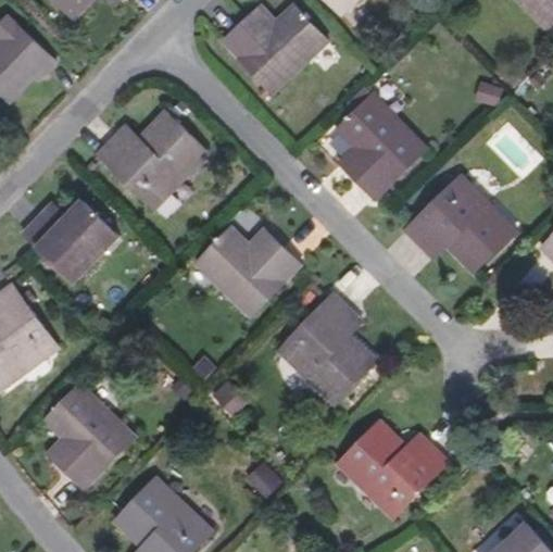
[(55,0),(72,15),(86,0),(55,0)]
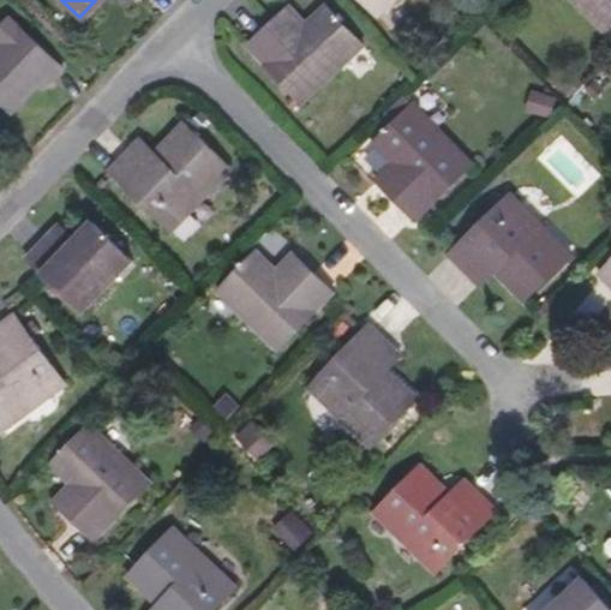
[(359,0),(372,16),(389,0),(359,0)]
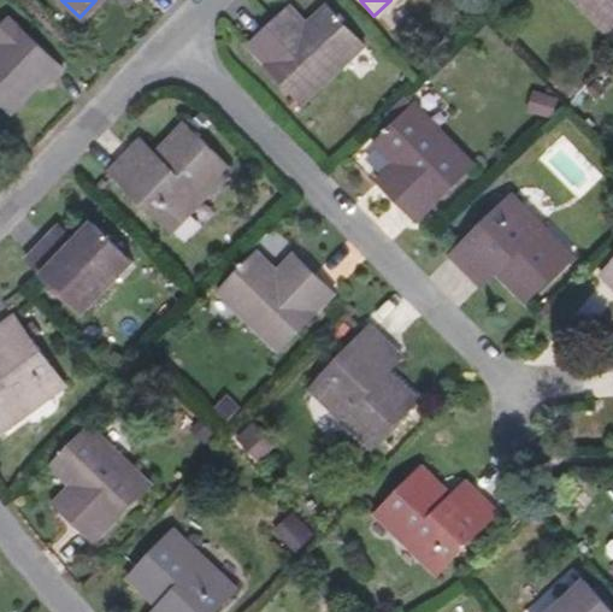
[(612,16),(612,0),(571,0),(601,29),(612,16)]
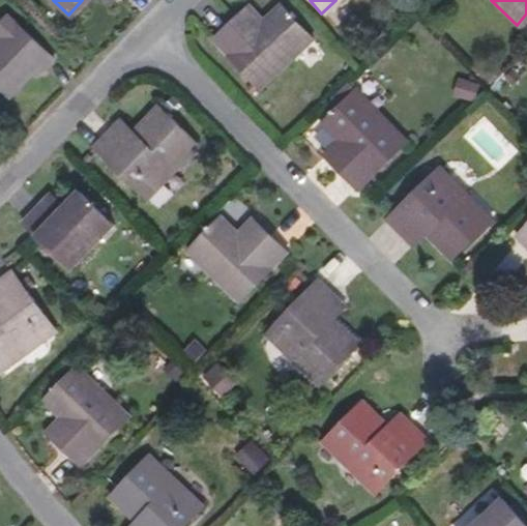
[(257,88),(311,37),(277,2),(259,19),(253,26),(237,10),(210,37),(257,88)]
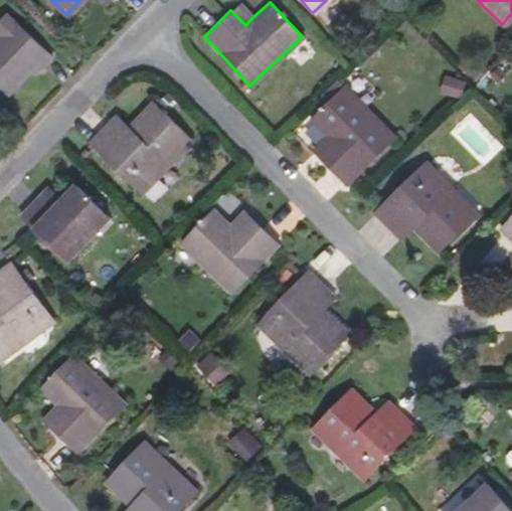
[(251,18),(238,4),(230,10),(245,25),(251,18)]
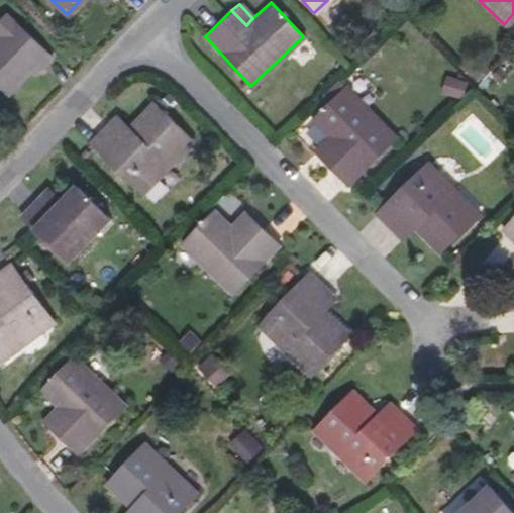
[(41,68),(52,57),(4,12),(0,16),(0,88),(6,94),(36,63),(41,68)]
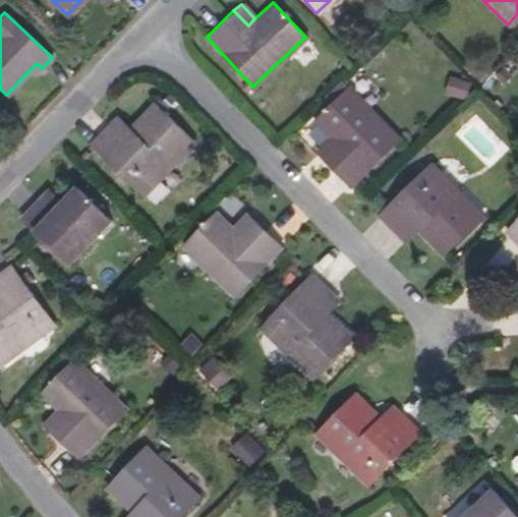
[(442,87),(463,96),(470,78),(449,69),(442,87)]
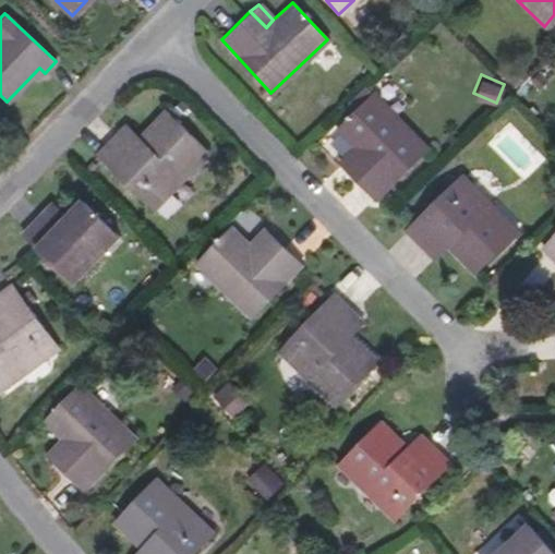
[(431,147),(376,91),(339,127),(358,145),(366,153),(350,169),(378,197),(431,147)]
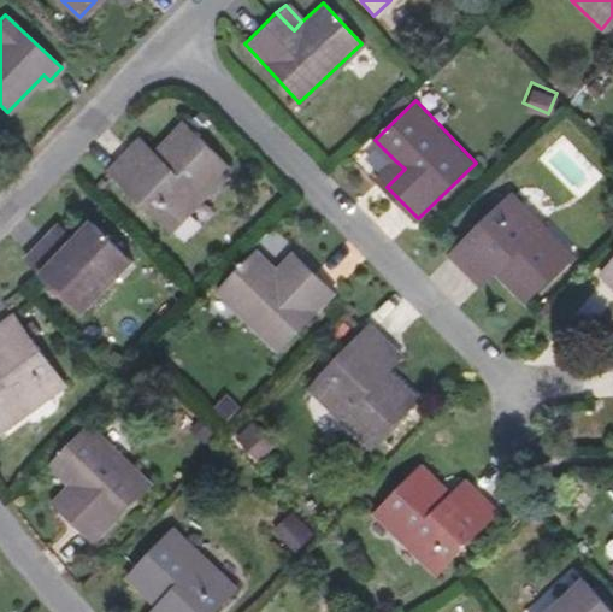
[(168,230),(229,165),(182,121),(152,151),(145,159),(128,145),(105,169),(168,230)]
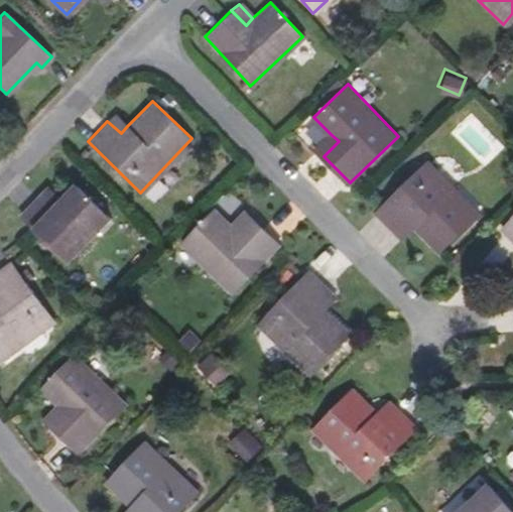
[(127,126),(115,114),(107,121),(121,133),(127,126)]
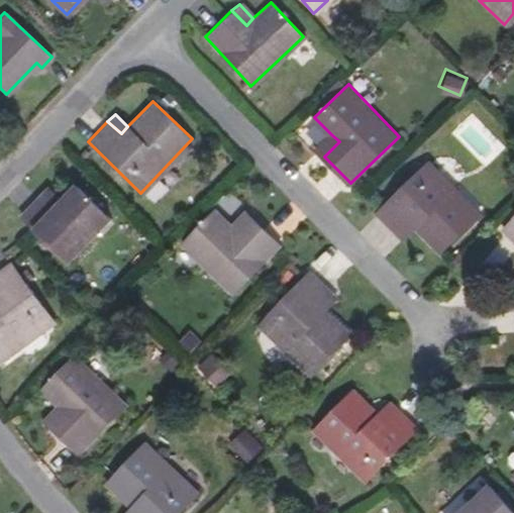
[(324,157),(339,141),(331,134),(317,148),(324,157)]
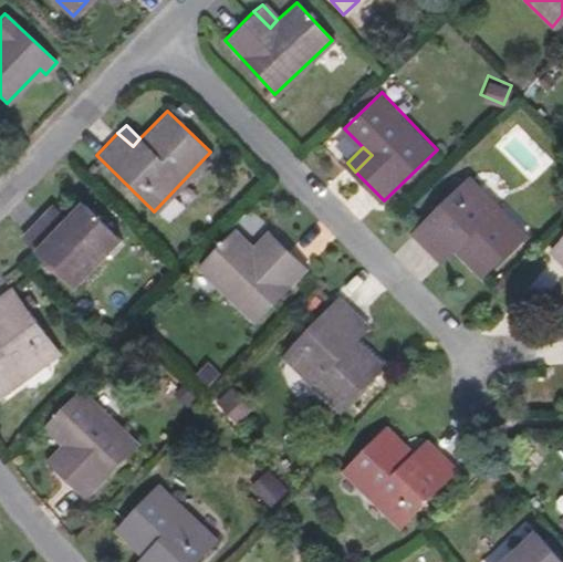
[(525,233),(470,175),(413,231),(433,252),(446,240),(455,248),(481,277),(525,233)]
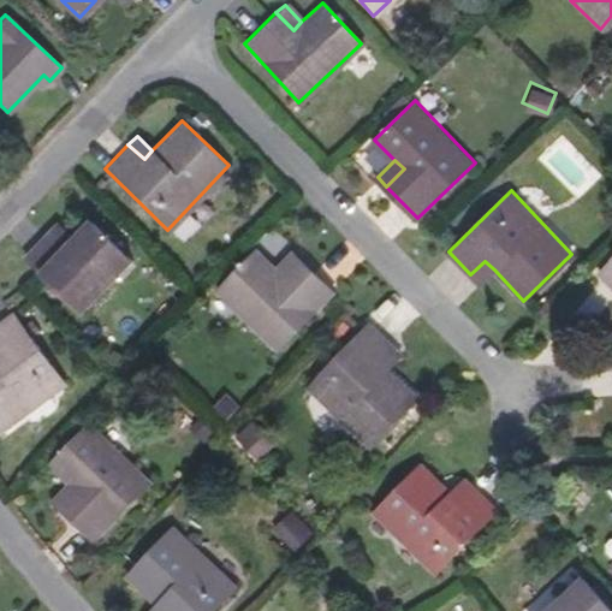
[(111,278),(100,268),(119,249),(89,218),(70,238),(61,248),(45,233),(23,256),(78,310),(111,278)]
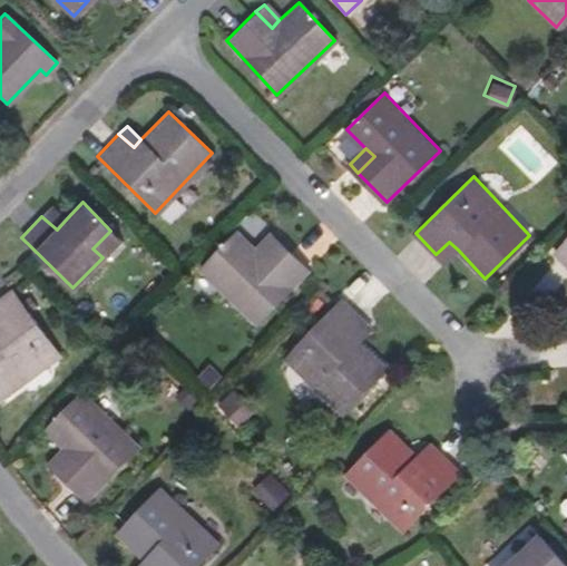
[(65,221),(51,207),(41,216),(57,230),(65,221)]
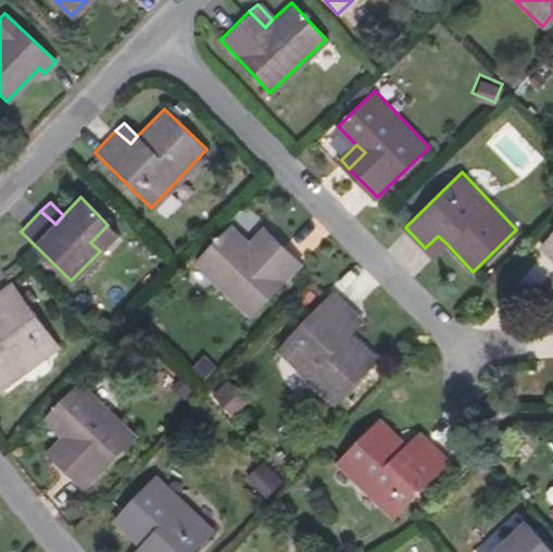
[(230,218),(249,231),(258,216),(239,204),(230,218)]
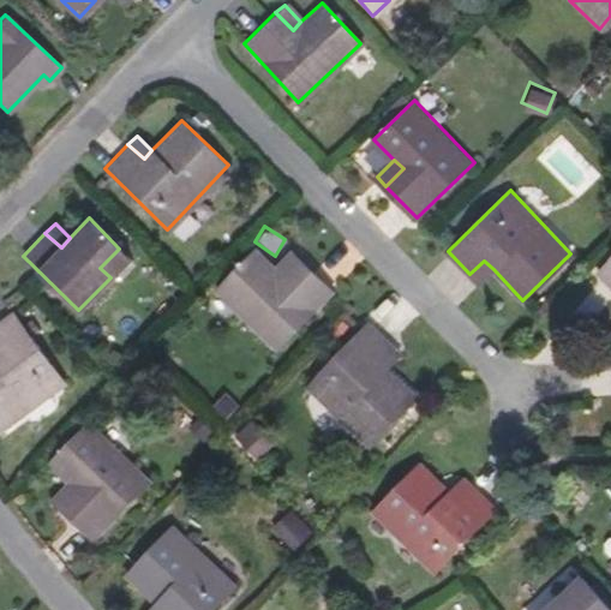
[(111,277),(130,258),(119,249),(100,268),(111,277)]
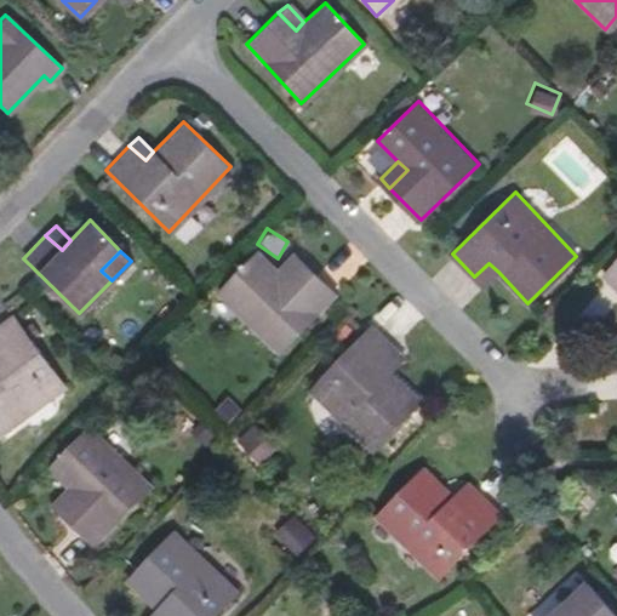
[(275,352),(332,294),(298,261),(283,279),(275,272),(253,251),(213,294),(275,352)]
